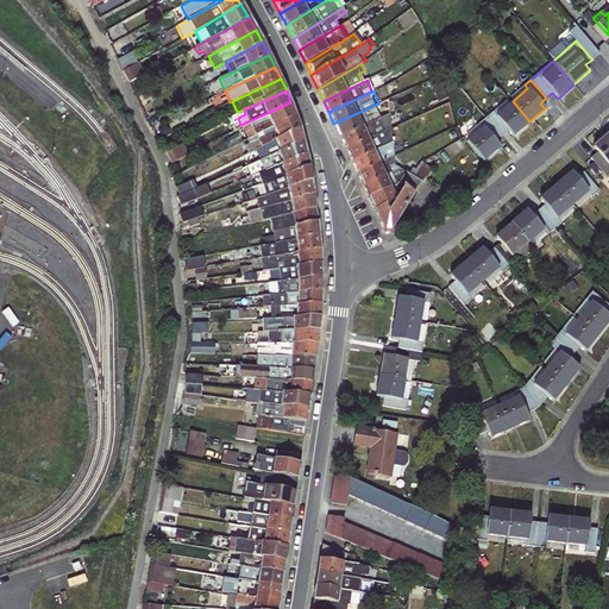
[(485,117),(501,135),(508,129),(513,136),(529,121),(513,101),(509,96),(485,117)]
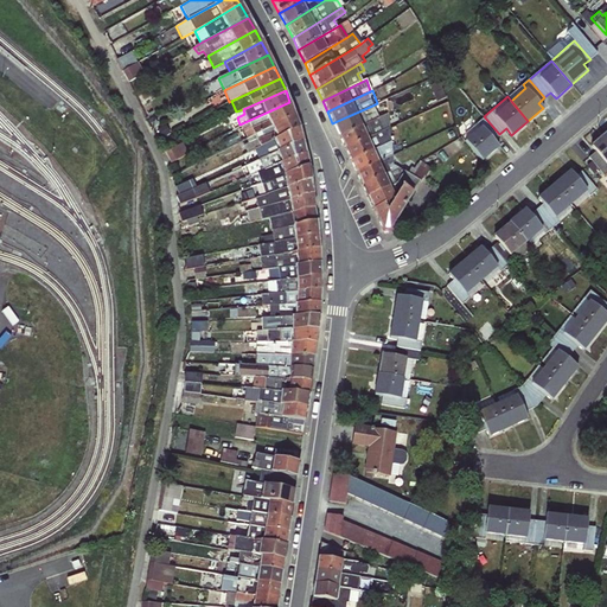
[(240,125),(247,138),(293,115),(289,102),(240,125)]
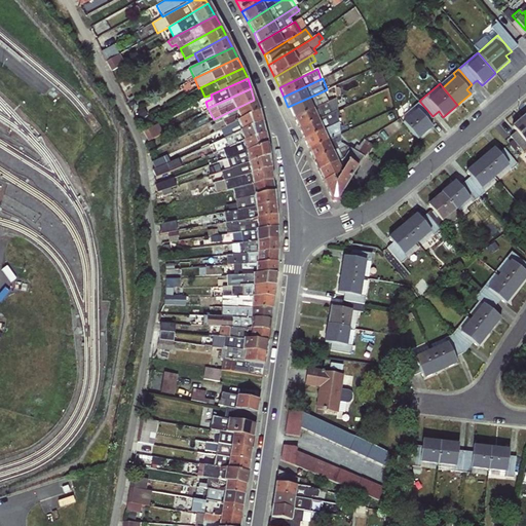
[(328,103),(323,91),(288,107),(294,118),(328,103)]
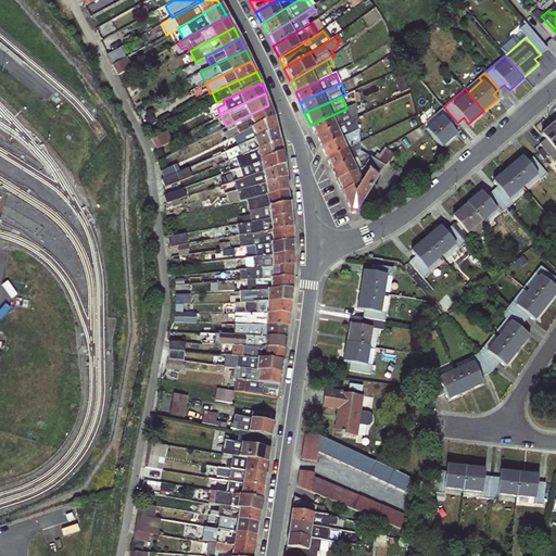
[(355,104),(346,109),(311,125),(315,136),(352,118),(350,113),(356,111),(355,104)]
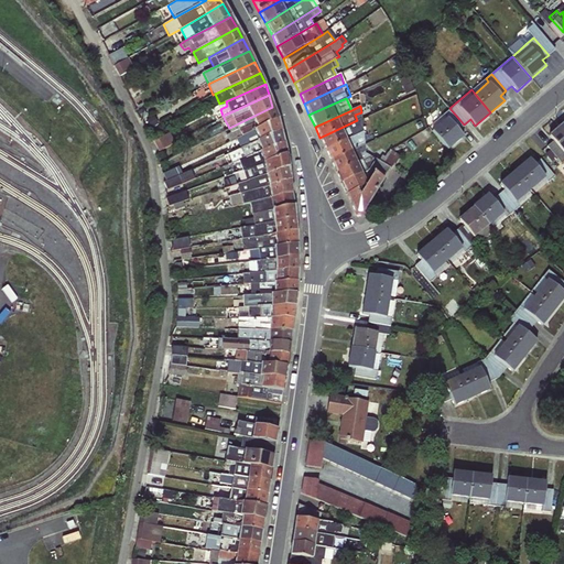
[(228,142),(236,139),(277,119),(272,107),(229,128),(227,129),(229,133),(226,136),(228,142)]
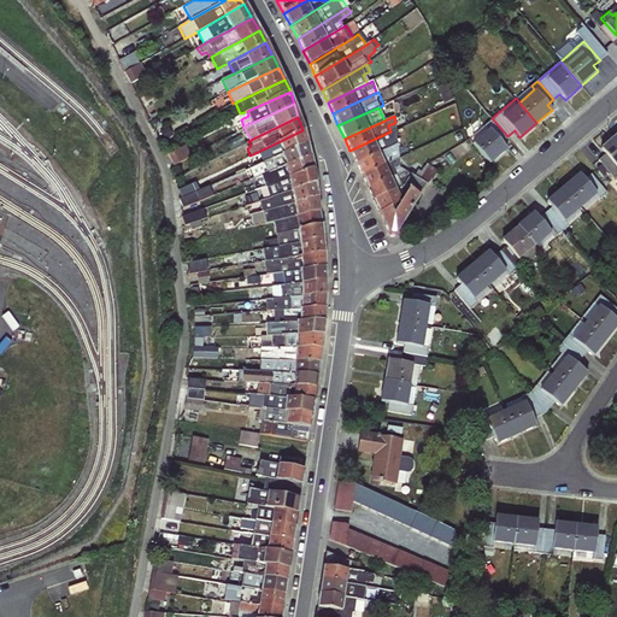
[(507,136),(492,118),(485,124),(489,129),(472,142),(489,162),(506,147),(501,142),(507,136)]
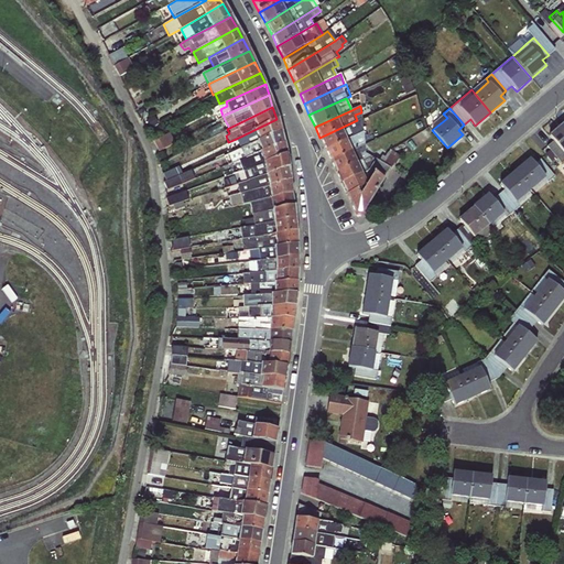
[(361,118),(357,120),(320,138),(325,150),(357,134),(356,129),(361,126),(361,118)]
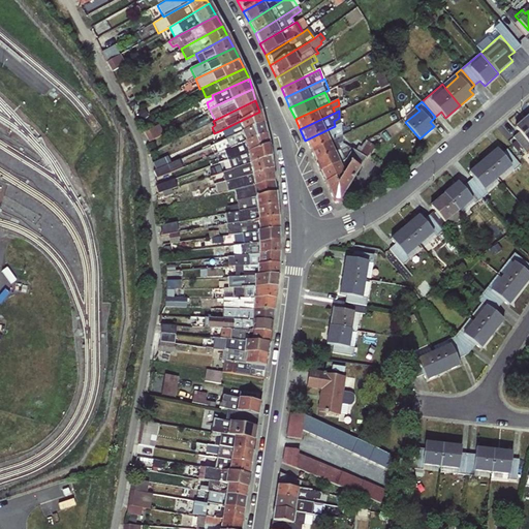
[(216,138),(217,144),(262,124),(259,112),(221,130),(223,135),(216,138)]
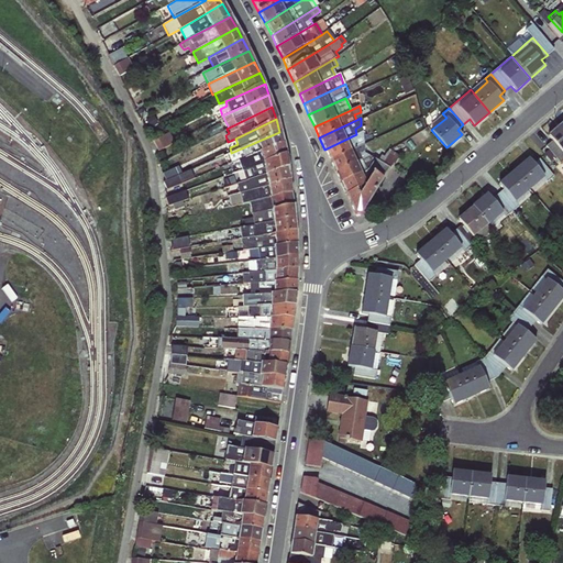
[(545,144),(561,162),(562,159),(562,124),(561,123),(548,135),(552,140),(545,144)]
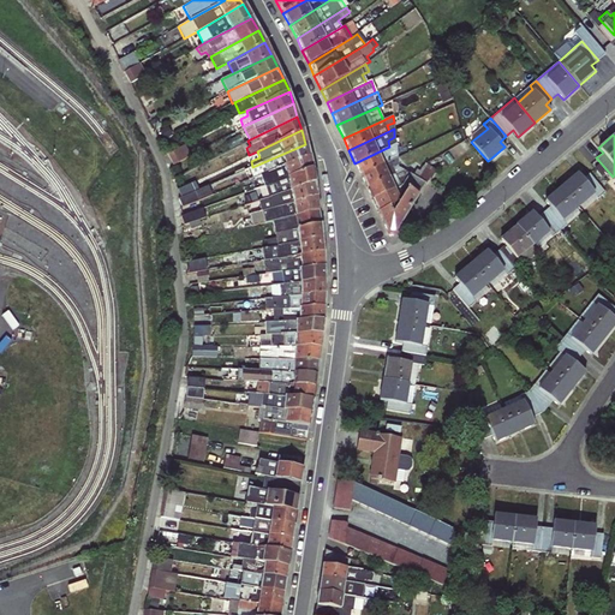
[(395,143),(389,147),(354,163),(360,175),(395,159),(395,143)]
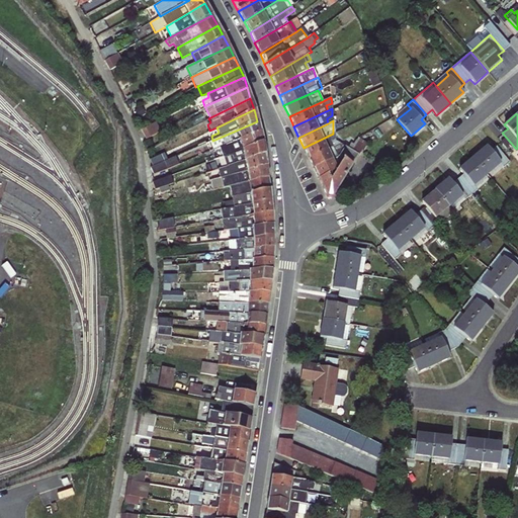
[(214,148),(214,149),(260,132),(257,121),(212,141),(209,142),(211,149),(214,148)]
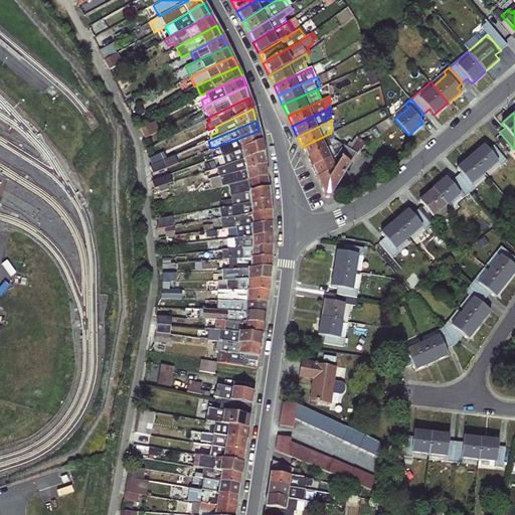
[(213,148),(216,158),(262,142),(259,131),(213,148)]
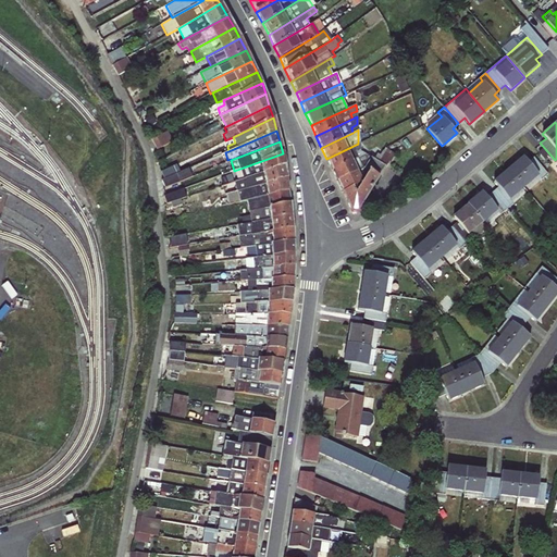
[(326,159),(332,170),(366,155),(359,151),(358,144),(326,159)]
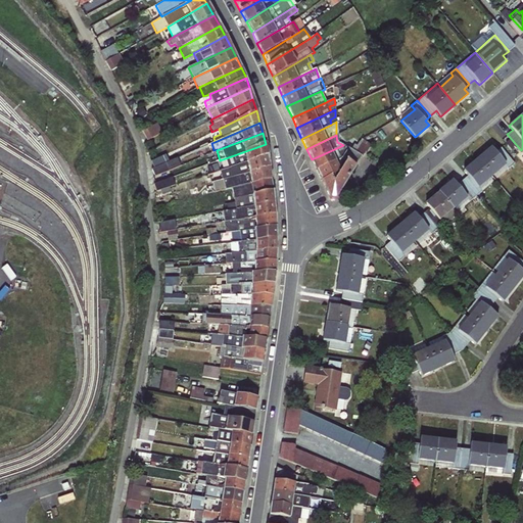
[(353,144),(350,149),(337,170),(321,181),(330,199),(334,199),(365,152),(366,153),(371,145),(361,138),(355,145),(353,144)]
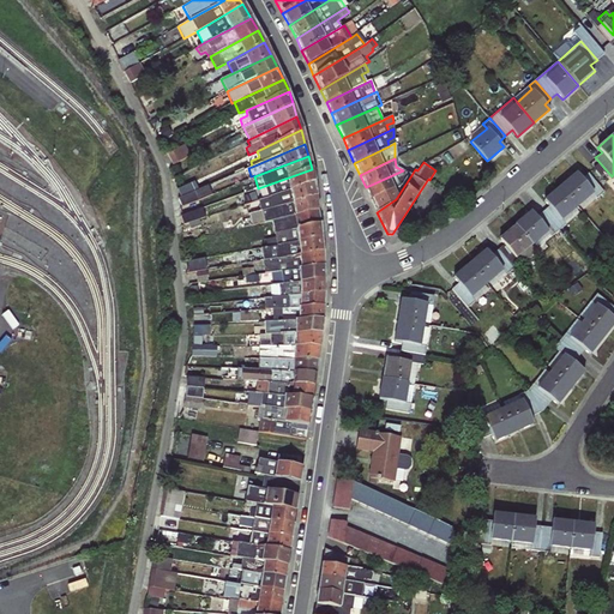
[(258,188),(262,199),(313,184),(312,169),(258,188)]
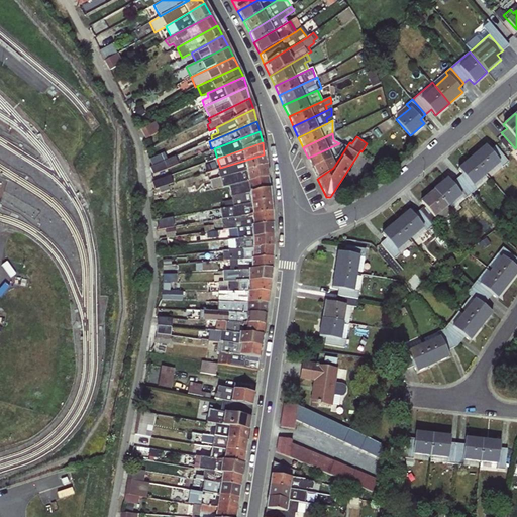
[(308,158),(313,168),(346,147),(339,143),(308,158)]
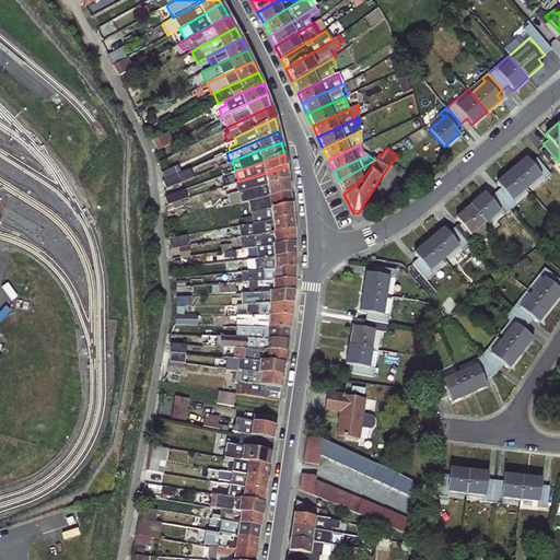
[(511,171),(529,193),(544,182),(551,175),(537,159),(529,165),(525,159),(511,171)]
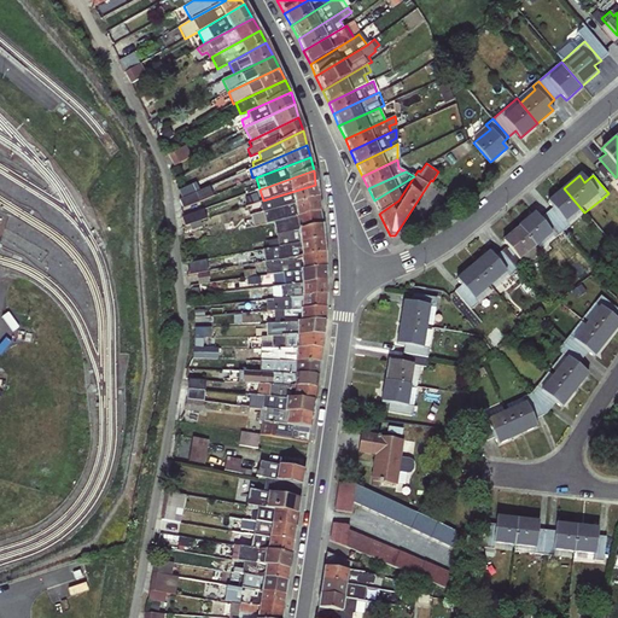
[(374,200),(379,214),(398,200),(414,176),(374,200)]
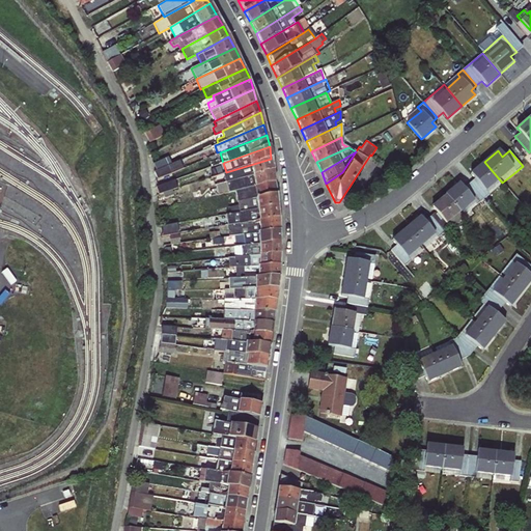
[(182,159),(172,161),(171,157),(154,161),(158,177),(185,169),(182,159)]
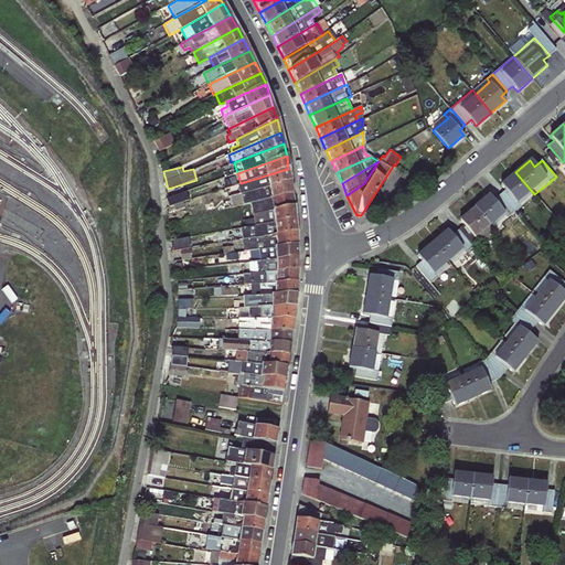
[(238,188),(241,194),(290,181),(288,169),(241,183),(236,185),(238,188)]
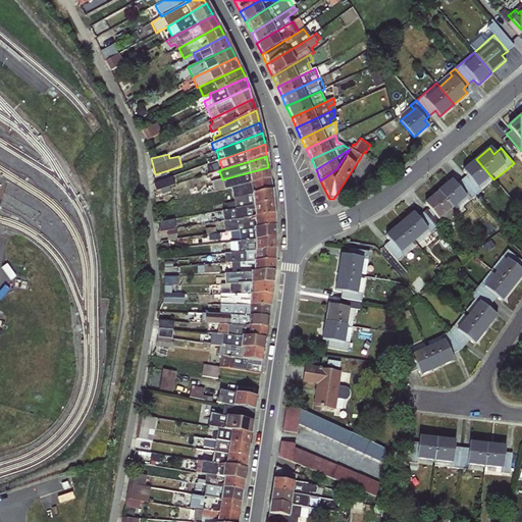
[(461,181),(474,197),(479,192),(493,179),(476,159),(462,171),(466,176),(461,181)]
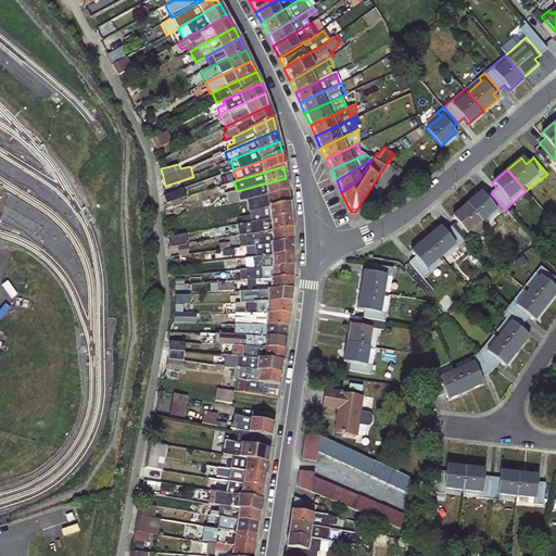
[(239,202),(247,201),(288,191),(286,178),(237,191),(239,202)]
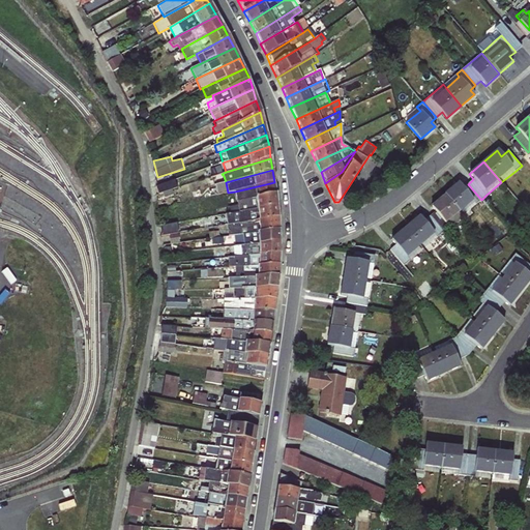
[(169,179),(158,184),(166,197),(176,190),(169,179)]
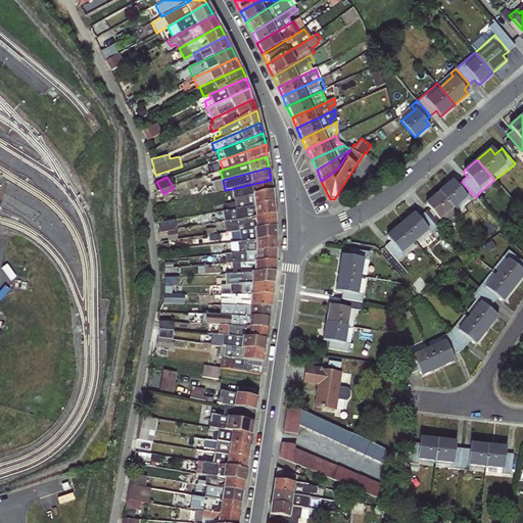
[(232,189),(233,198),(272,190),(271,180),(232,189)]
